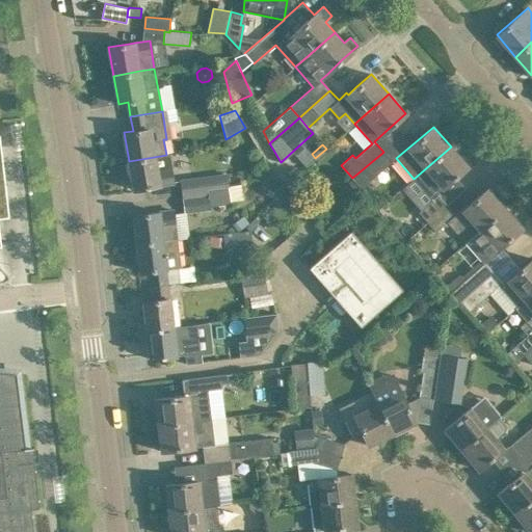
[(451,147),(414,179),(431,198),(443,188),(452,180),(468,165),(451,147)]
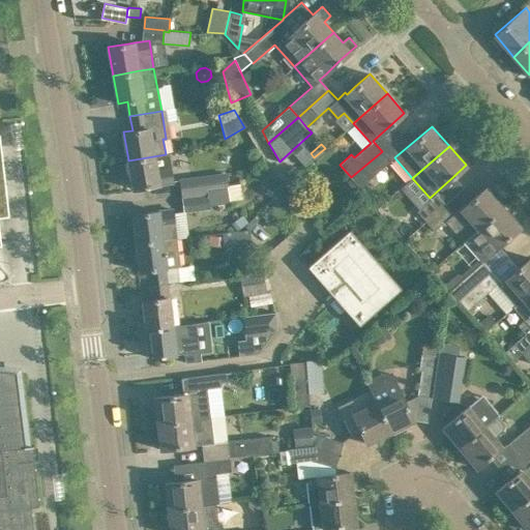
[(360,187),(389,162),(381,152),(351,177),(351,178),(360,187)]
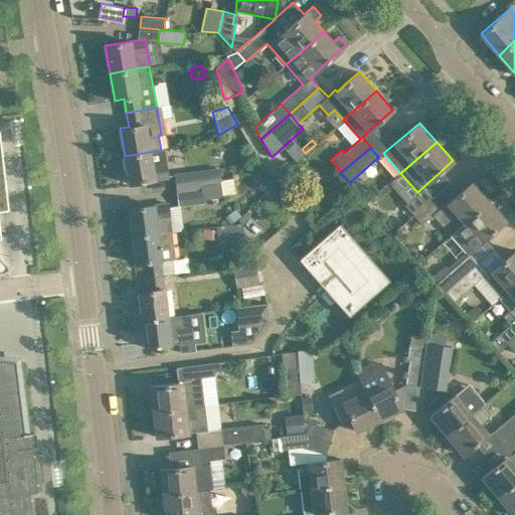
[(164,149),(161,150),(125,156),(130,183),(149,180),(154,179),(169,176),(164,149)]
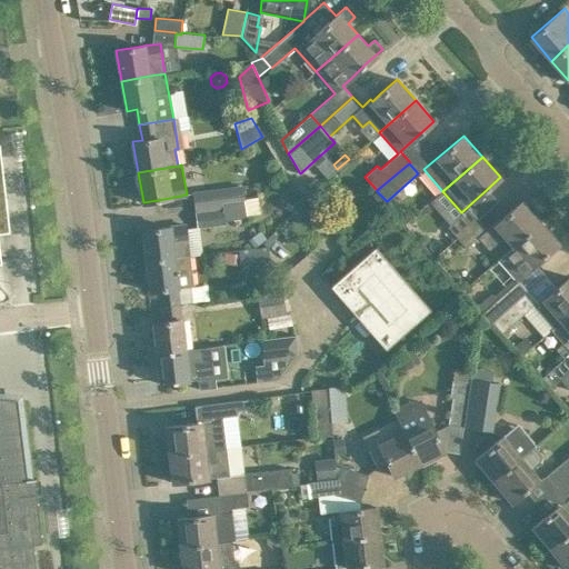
[(192,191),(195,209),(243,202),(241,183),(220,187),(192,191)]
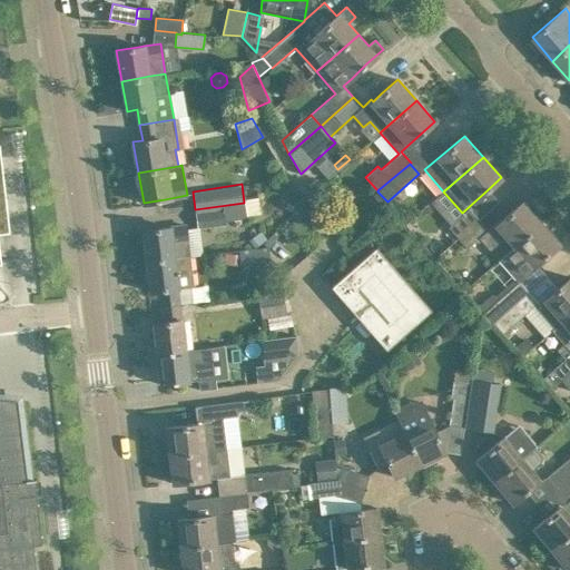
[(479,219),(458,237),(467,248),(479,237),(490,249),(505,236),(514,246),(541,223),(522,202),(505,216),(497,224),(495,222),(488,229),(479,219)]
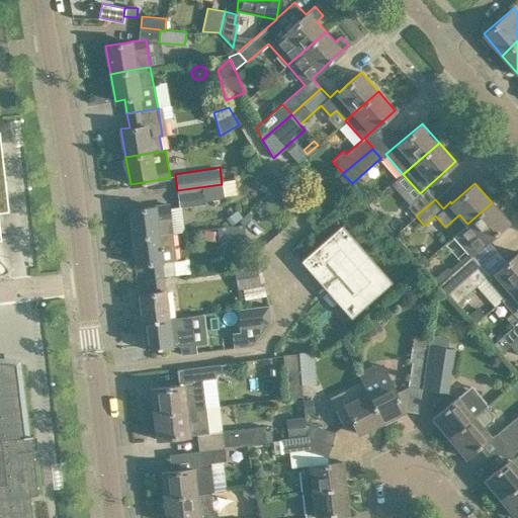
[(224,198),(222,184),(177,190),(180,207),(205,204),(205,201),(224,198)]
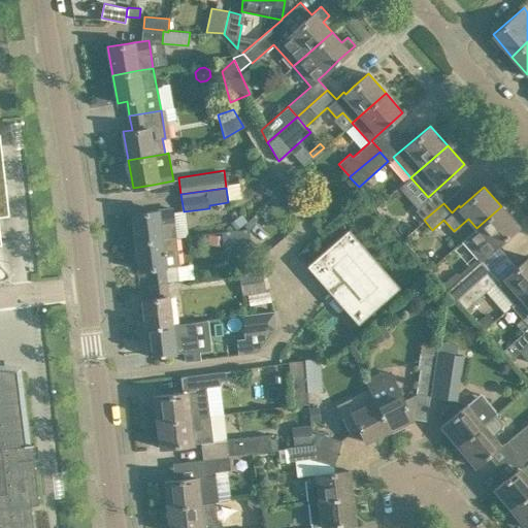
[(416,210),(424,220),(443,203),(435,194),(416,210)]
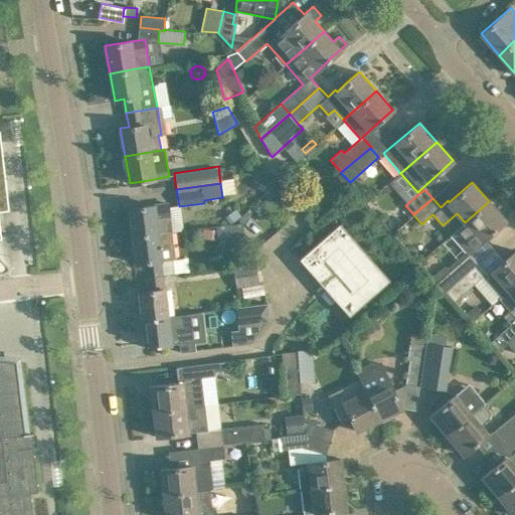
[(505,220),(489,201),(465,222),(456,229),(474,249),(505,220)]
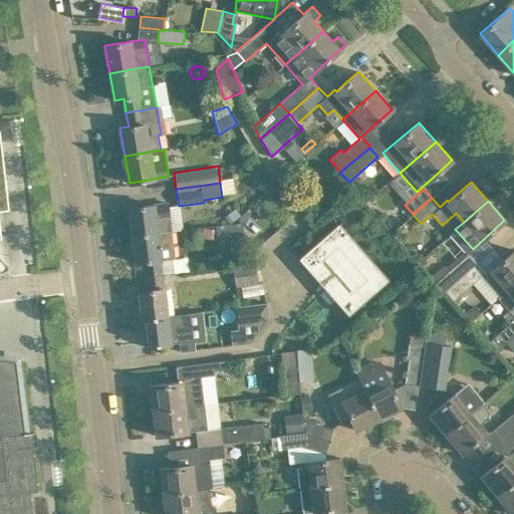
[(129,207),(132,235),(171,231),(168,204),(154,205),(153,205),(149,205),(129,207)]
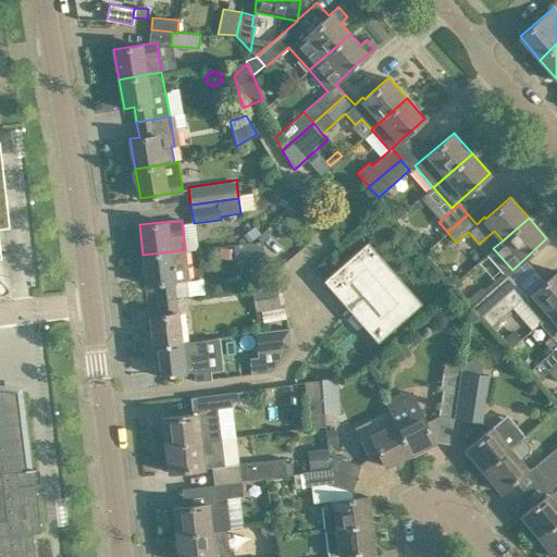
[(261,233),(255,225),(243,234),(249,243),(261,233)]
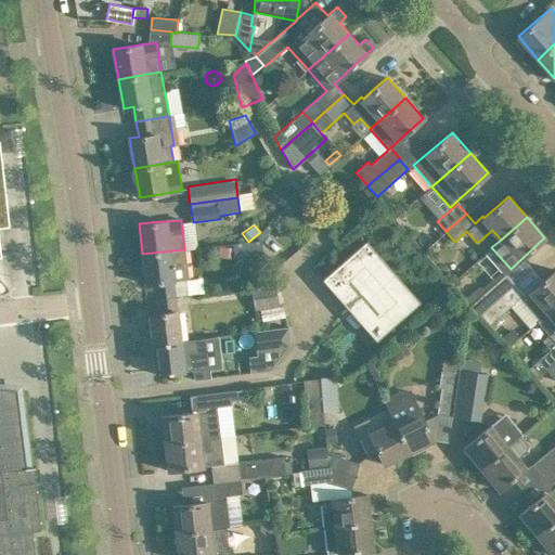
[(321,279),(376,338),(420,298),(364,239),(321,279)]
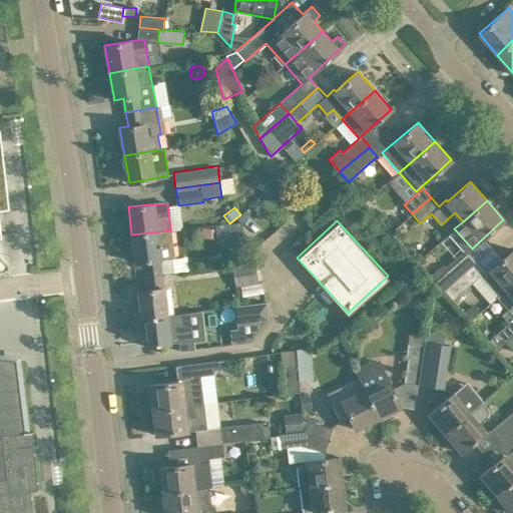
[(243,240),(241,222),(215,225),(217,243),(243,240)]
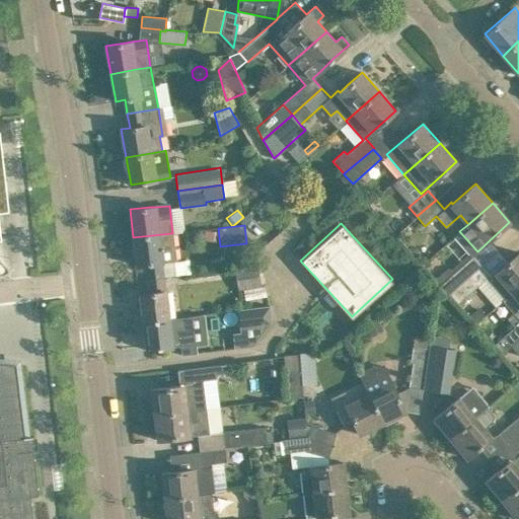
[(204,239),(217,241),(218,232),(205,230),(204,239)]
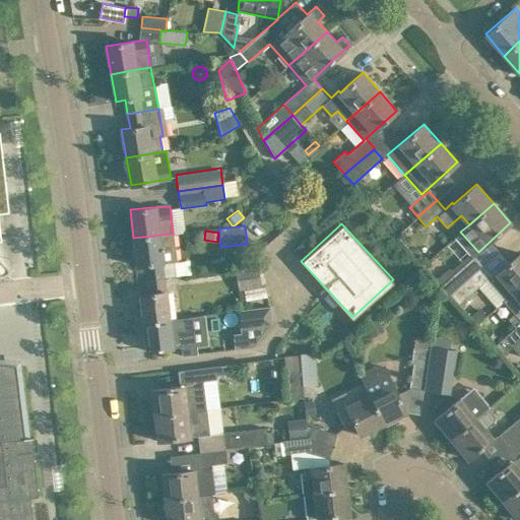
[(145,265),(147,279),(163,277),(161,263),(177,261),(173,234),(133,238),(136,266),(145,265)]
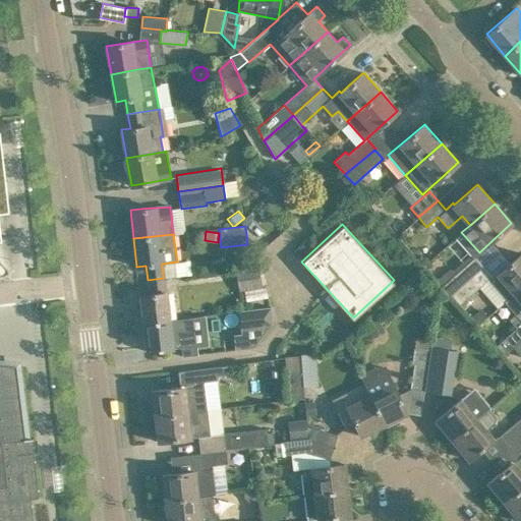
[(520,287),(520,252),(498,275),(497,275),(494,279),(483,267),(451,295),(459,304),(479,287),(498,308),(505,302),(520,287)]
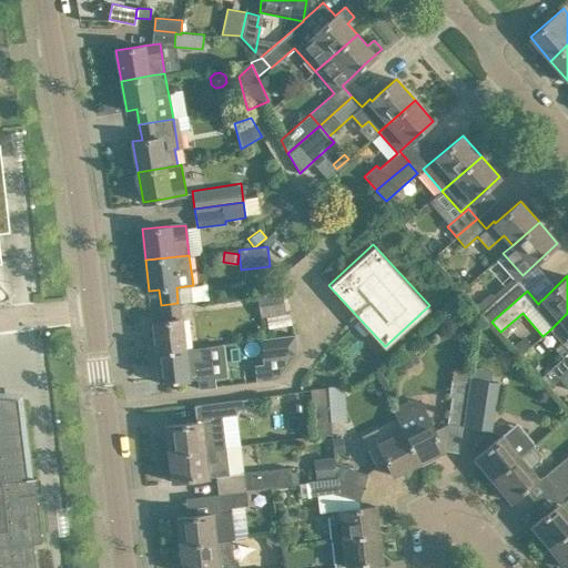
[(484,298),(476,305),(482,311),(492,322),(527,291),(518,281),(497,300),(493,295),(488,295),(484,298)]
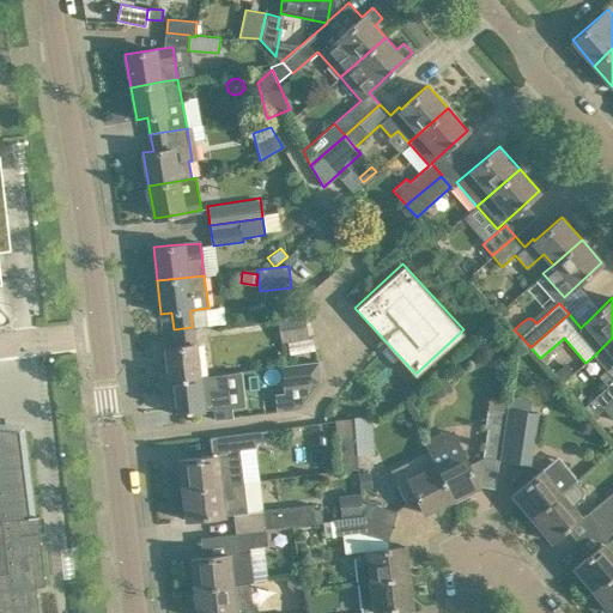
[(308,337),(304,316),(277,321),(280,341),(308,337)]
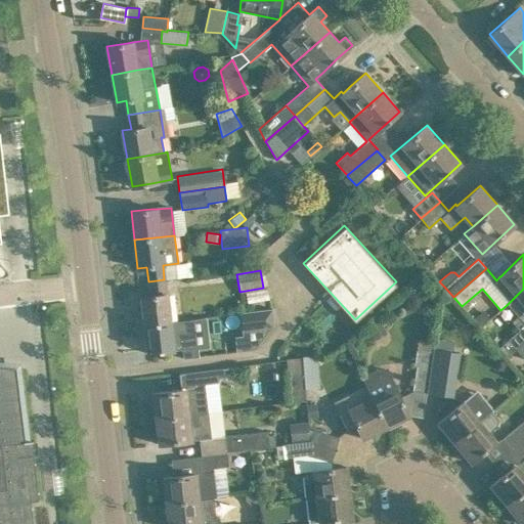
[(141,297),(144,325),(170,322),(166,294),(164,279),(148,281),(149,296),(141,297)]
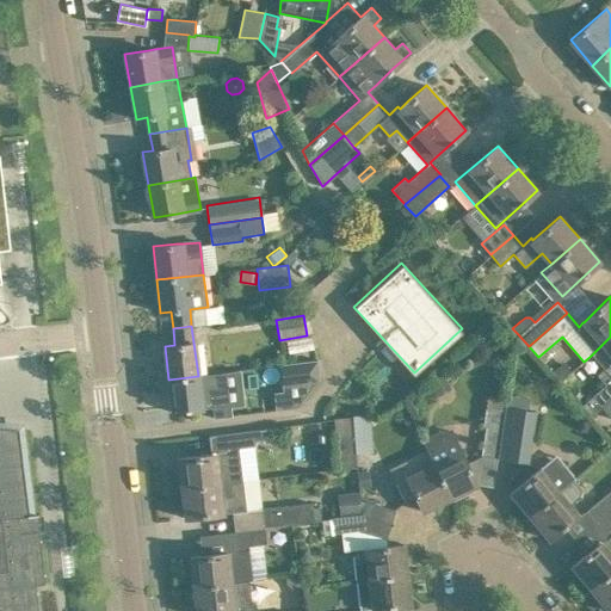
[(310,337),(287,341),(289,353),(313,349),(310,337)]
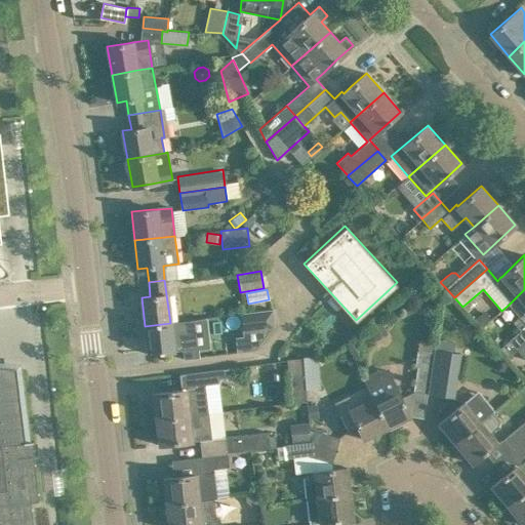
[(524,289),(509,305),(524,323),(524,325),(499,348),(508,358),(518,350),(524,342),(524,289)]
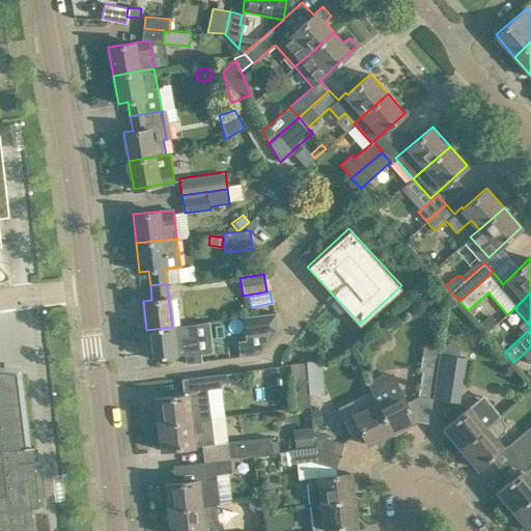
[(276,312),(244,316),(246,339),(248,354),(254,354),(257,353),(277,328),(276,312)]
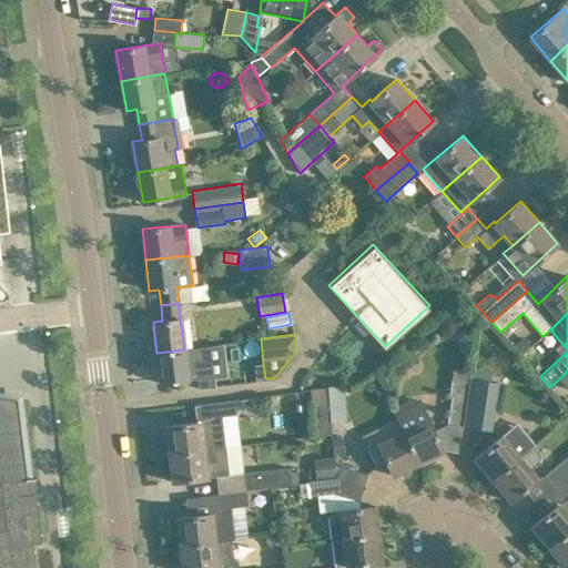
[(520,355),(531,344),(524,335),(513,346),(520,355)]
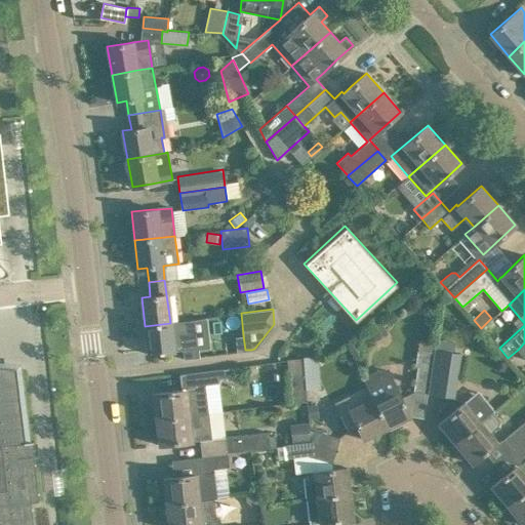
[(170,323),(145,326),(148,354),(194,349),(191,320),(170,323)]
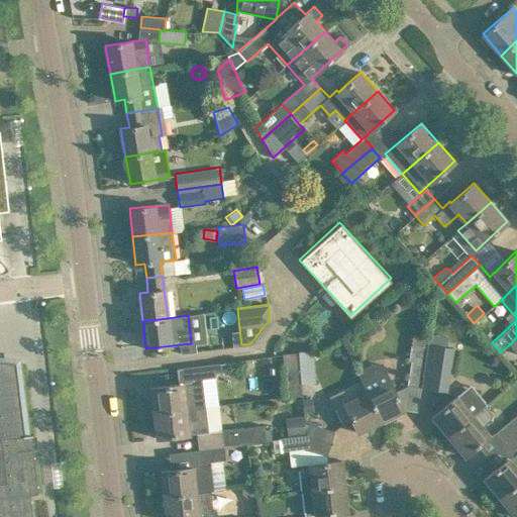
[(408,386),(420,388),(426,351),(428,336),(414,334),(410,360),(412,360),(408,386)]
